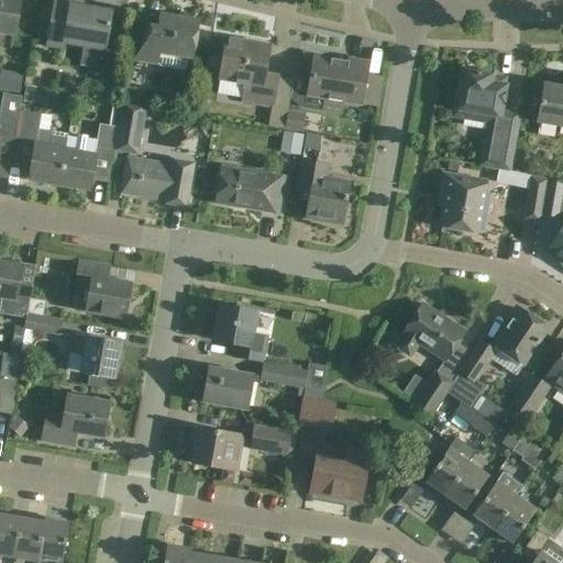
[(18,0),(0,0),(0,32),(13,34),(18,0)]
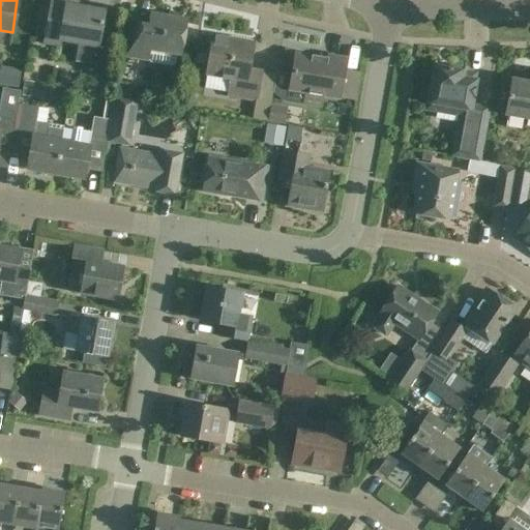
[(51,0),(49,19),(45,42),(58,45),(59,39),(79,42),(95,46),(98,47),(100,32),(104,12),(66,6),(67,0),(64,0),(51,0)]
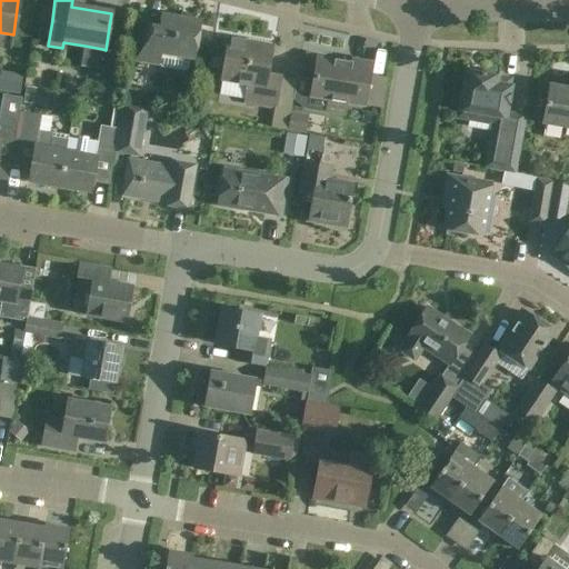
[(137,48),(136,60),(158,65),(159,68),(189,72),(191,58),(193,59),(197,45),(200,22),(161,16),(159,29),(141,26),(137,48)]
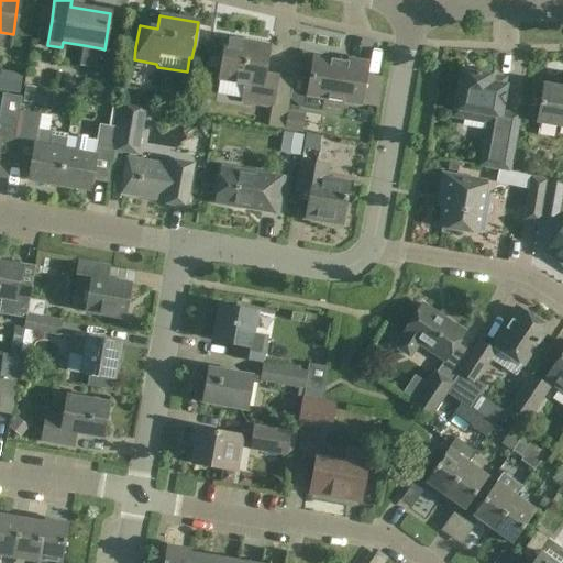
[(269,46),(225,40),(222,61),(219,79),(245,85),(242,101),(272,107),(277,77),(264,75),(269,46)]
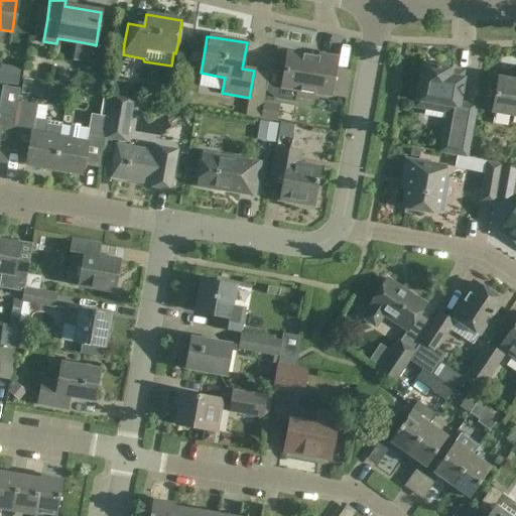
[(282,73),(280,88),(296,91),(294,102),(313,105),(315,94),(332,97),(338,58),(317,55),(317,59),(285,53),(282,73)]
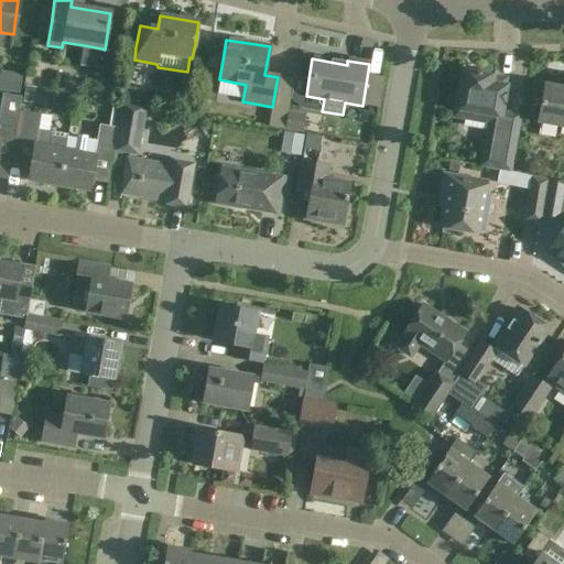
[(0,90),(19,94),(22,75),(0,72),(0,71),(0,90)]
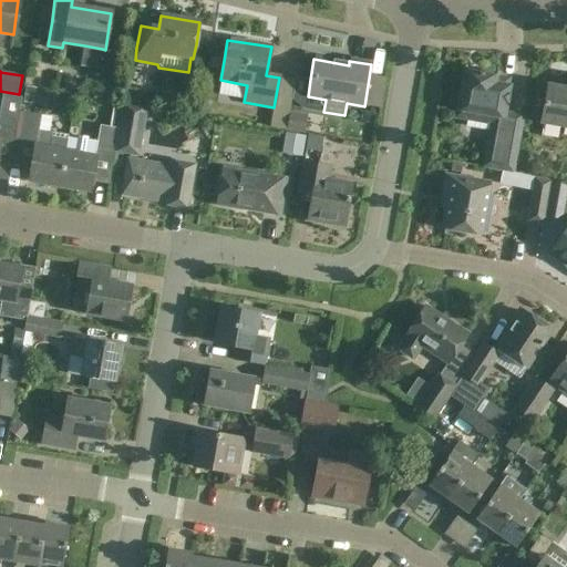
[(497,76),(463,71),(456,111),(484,116),(490,125),(487,138),(493,140),(488,167),(483,166),(482,167),(513,173),(519,140),(518,140),(517,143),(504,141),(507,120),(504,119),(511,85),(496,83),(497,76)]
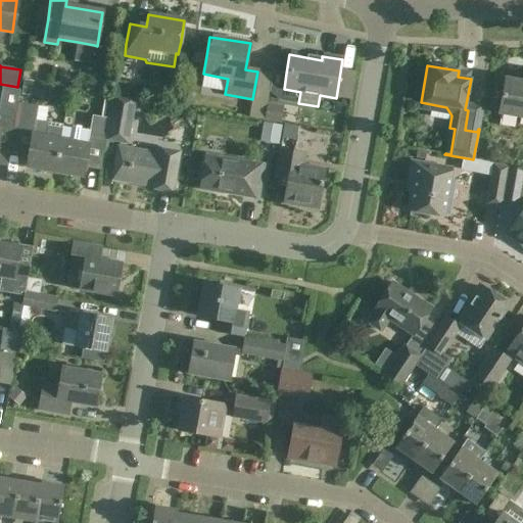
[(58,75),(58,79),(60,83),(69,84),(74,82),(74,77),(70,73),(62,72),(58,75)]
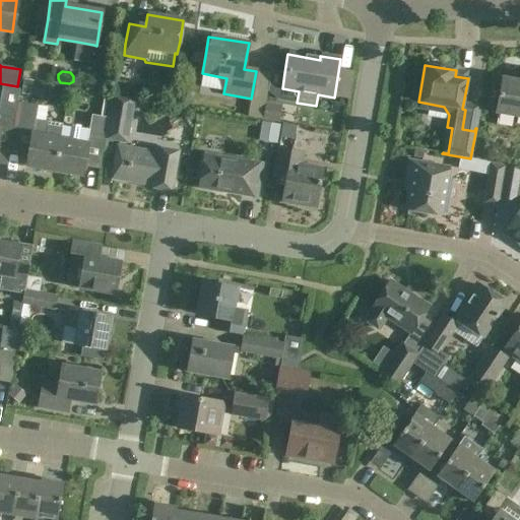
[(498,99),(496,113),(519,117),(519,81),(502,78),(498,99)]
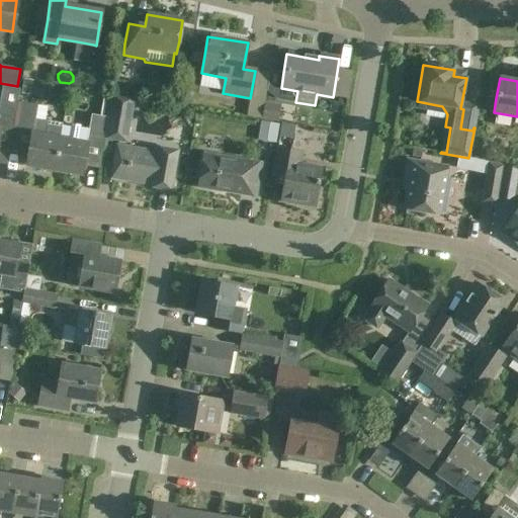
[(23,79),(20,94),(30,95),(32,81),(23,79)]
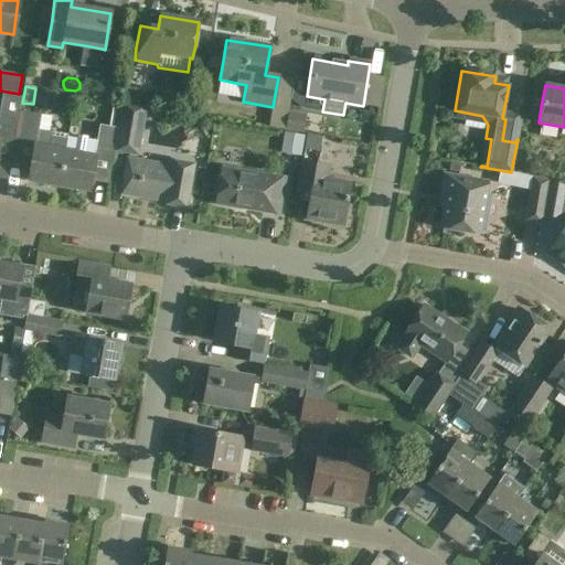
[(0,98),(0,124),(13,127),(20,97),(1,93),(0,98)]
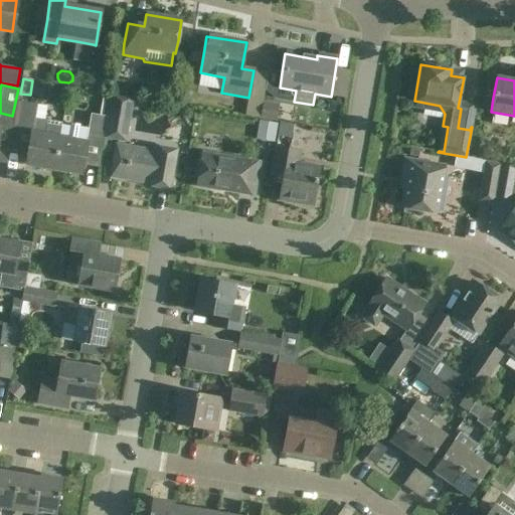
[(105,138),(113,94),(112,94),(108,117),(91,114),(88,128),(78,127),(78,126),(71,124),(70,127),(61,125),(61,124),(53,169),(80,174),(87,141),(86,141),(86,137),(104,140),(104,138),(105,138)]
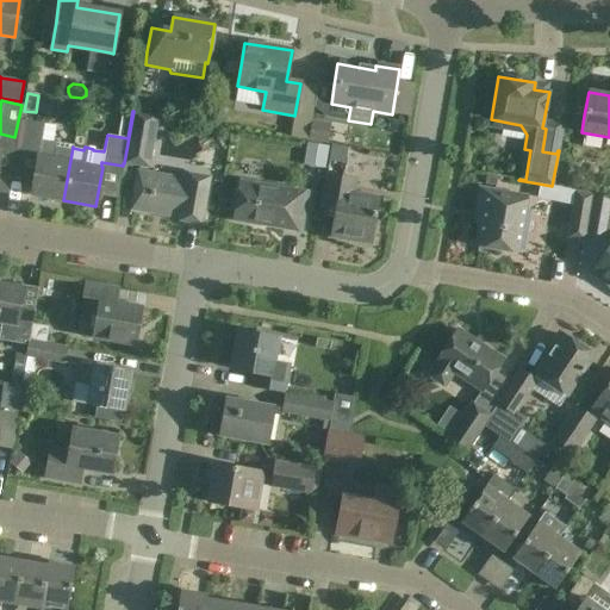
[(134,111),(124,163),(150,168),(160,116),(134,111)]
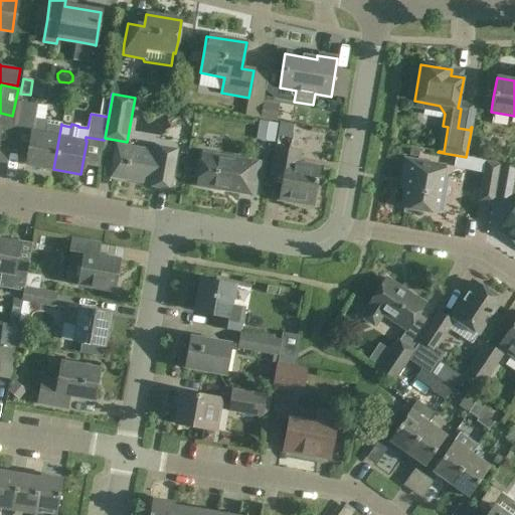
[(25,165),(53,169),(61,124),(34,119),(36,104),(20,101),(16,125),(32,127),(25,165)]
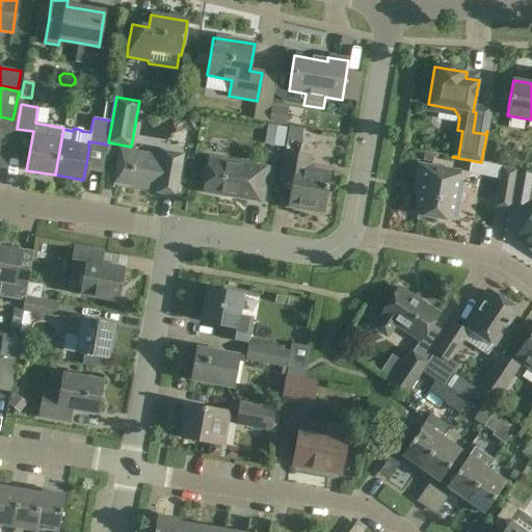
[(288,108),(271,106),(269,123),(285,125),(288,108)]
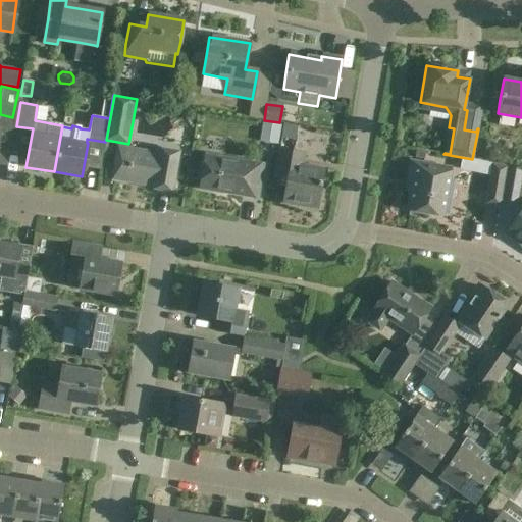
[(0,134),(11,137),(14,118),(0,115),(0,134)]
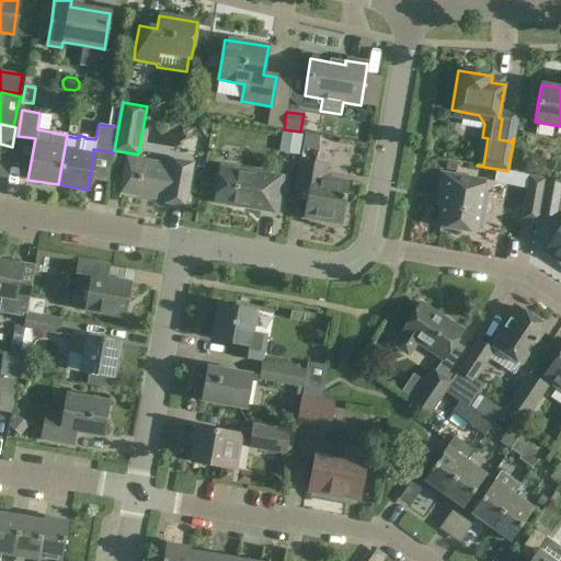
[(282,132),(279,149),(299,152),(302,136),(282,132)]
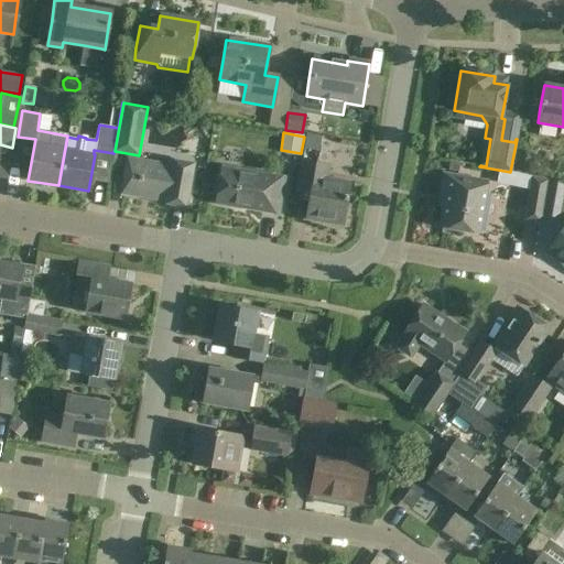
[(306,134),(304,149),(318,152),(322,138),(306,134)]
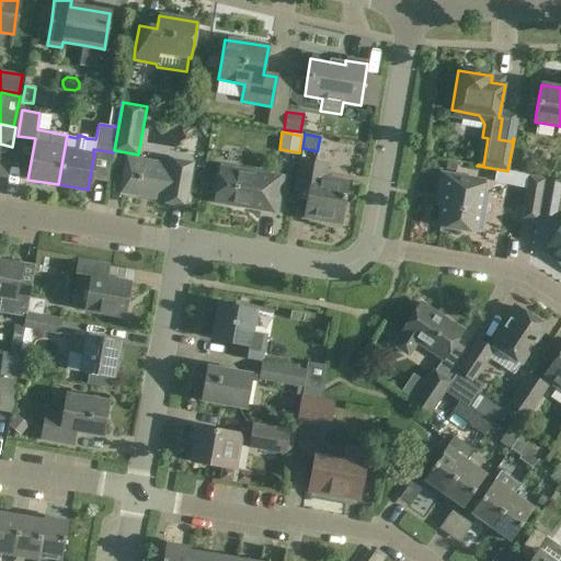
[(165,163),(126,157),(121,190),(165,197),(164,203),(184,207),(187,185),(192,162),(167,158),(165,163)]
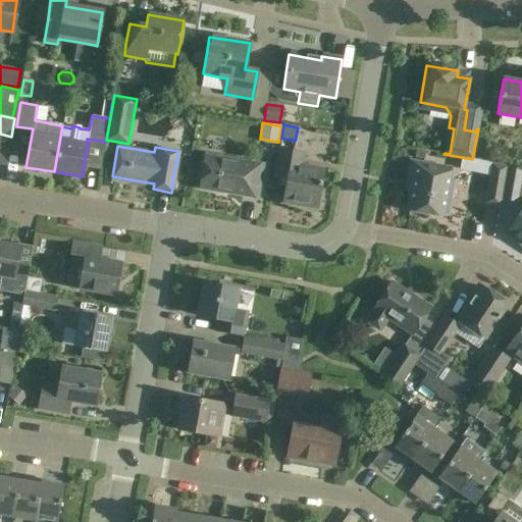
[(304,154),(279,150),(275,177),(288,179),(282,204),(317,210),(323,169),(302,165),(304,154)]
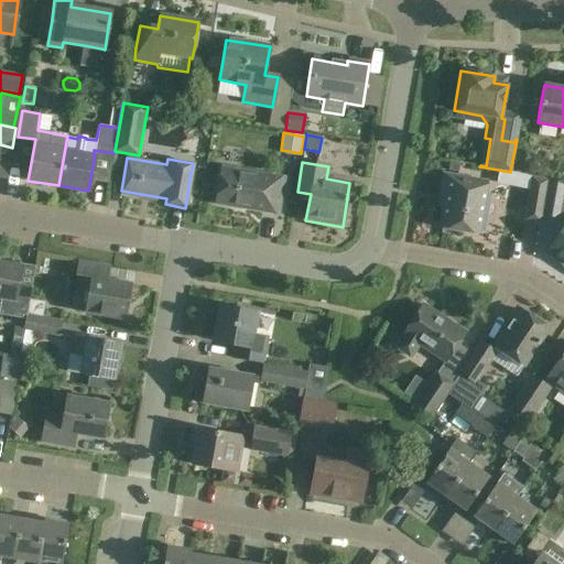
[(284,177),(221,166),(215,205),(278,215),(284,177)]
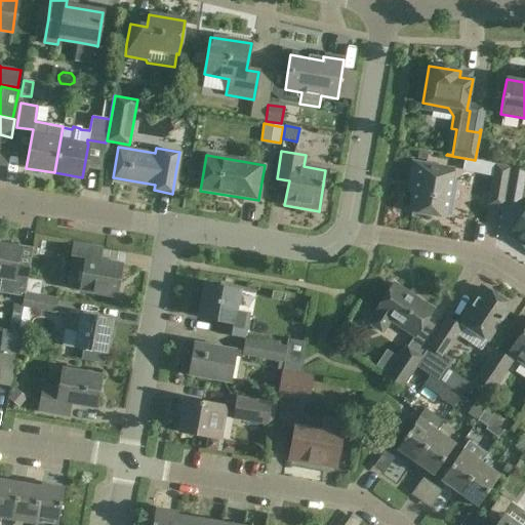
[(453,169),(413,163),(410,180),(415,182),(410,212),(445,218),(453,169)]
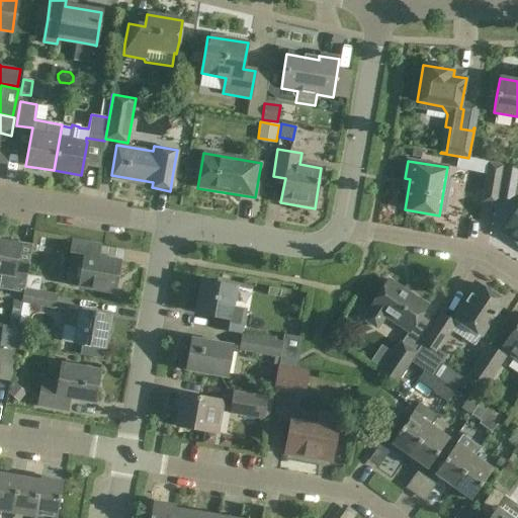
[(487,162),(480,203),(495,205),(502,164),(487,162)]
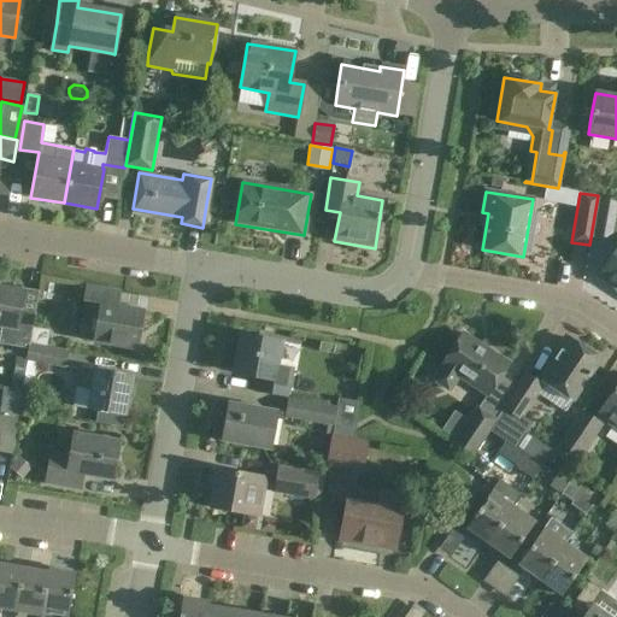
[(616,198),(598,195),(589,245),(591,245),(593,235),(612,238),(613,238),(616,221),(616,211),(616,198)]
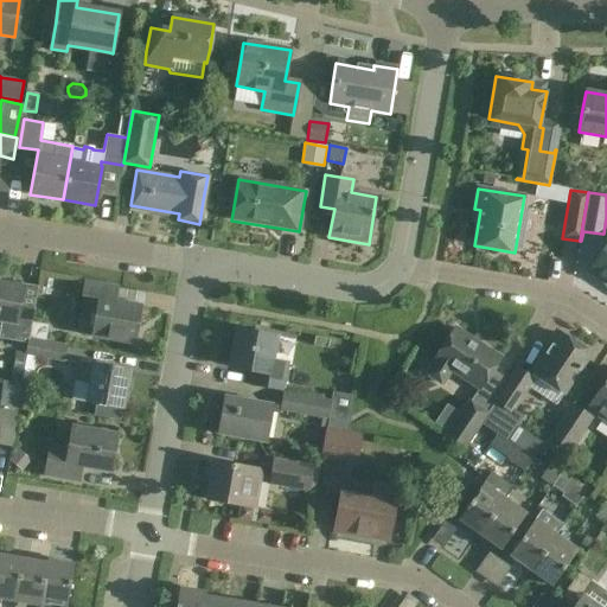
[(606,244),(588,273),(606,285),(606,217),(604,234),(606,235),(606,244)]
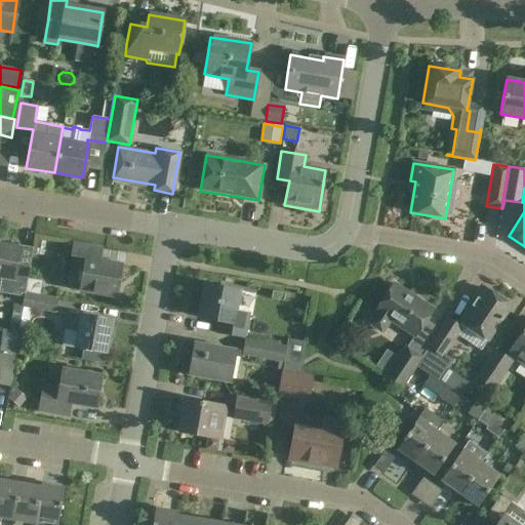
[(101,249),(73,244),(69,268),(82,270),(79,291),(115,297),(120,265),(97,260),(101,249)]
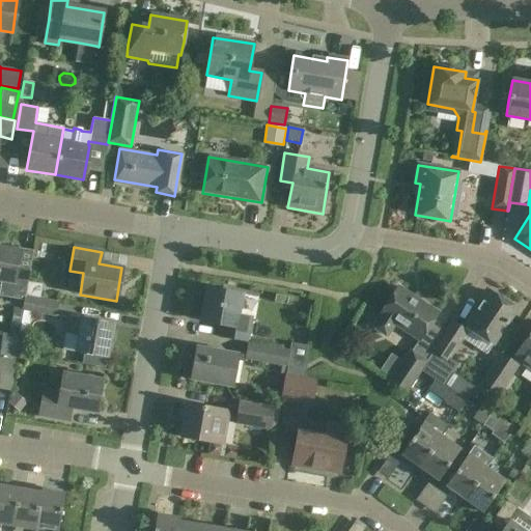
[(0,283),(0,285),(0,297),(23,301),(24,295),(25,296),(27,282),(29,273),(17,271),(20,251),(0,248),(0,283)]
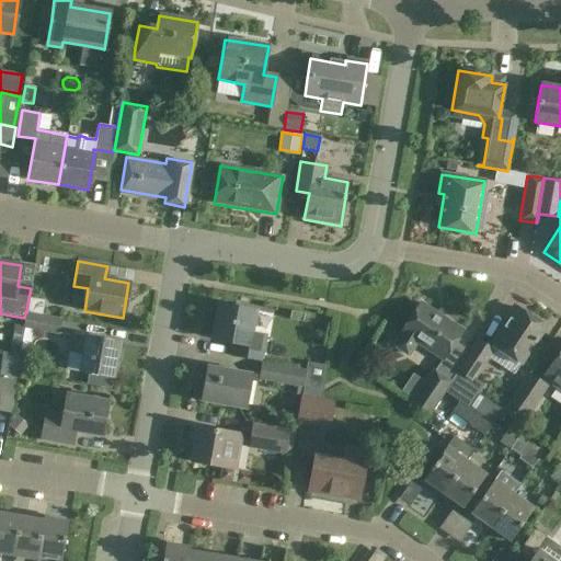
[(29,298),(26,312),(43,315),(45,301),(29,298)]
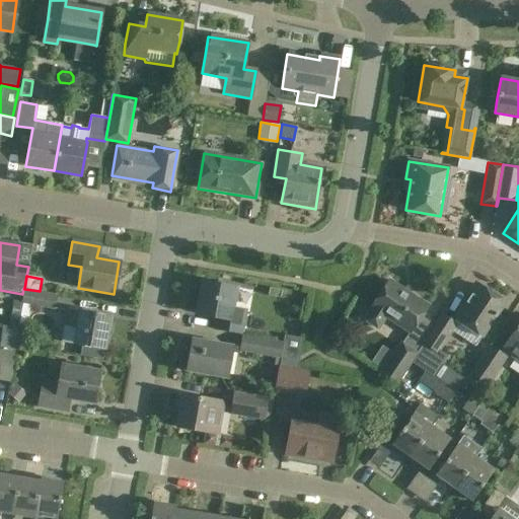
[(428,306),(389,281),(372,308),(365,320),(378,328),(385,317),(410,334),(428,306)]
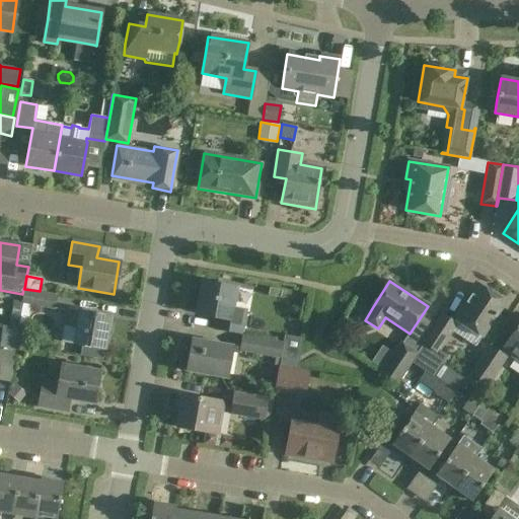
[(235,288),(202,282),(196,314),(216,317),(214,329),(240,335),(244,310),(232,308),(235,288)]
